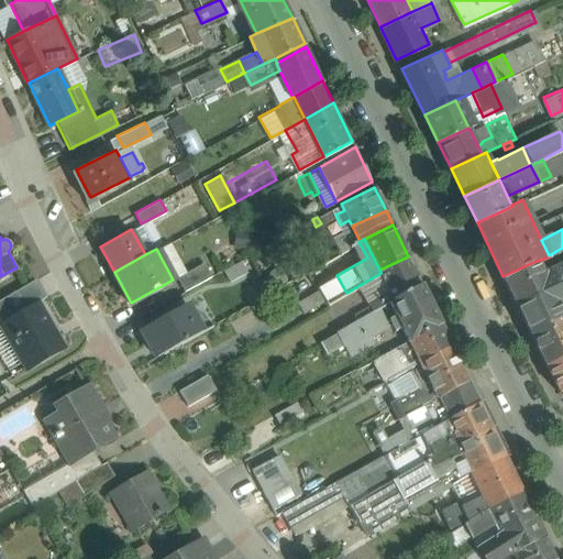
[(408,256),(379,270),(381,273),(394,298),(421,283),(408,256)]
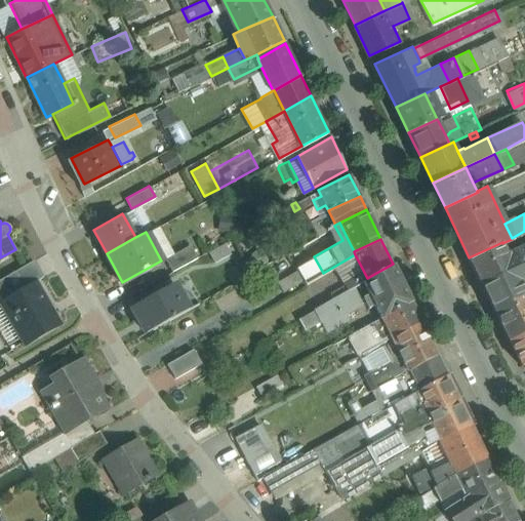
[(502,242),(469,257),(481,283),(515,267),(507,252),(502,243),(502,242)]
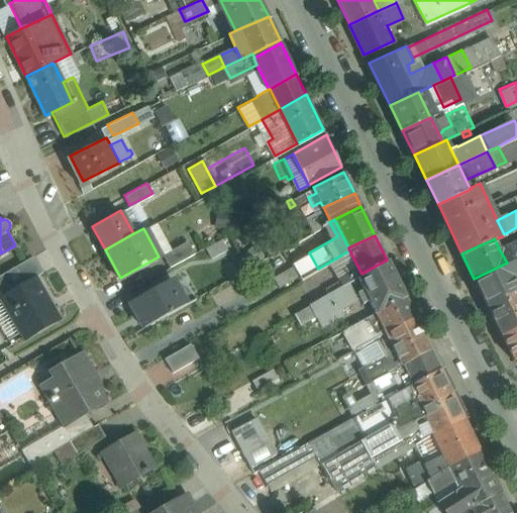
[(187,239),(162,252),(169,266),(194,252),(187,239)]
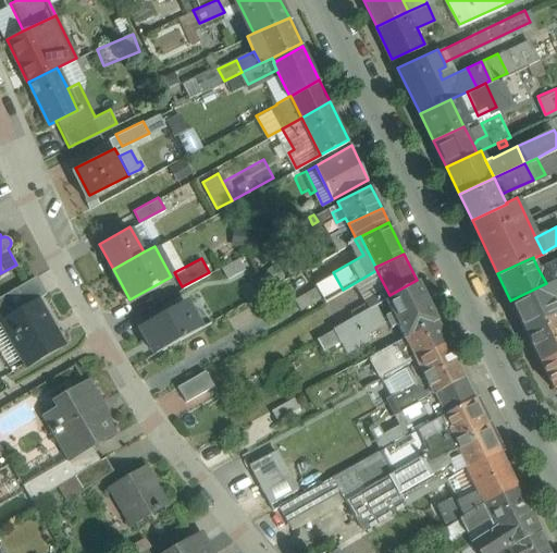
[(556,258),(537,268),(546,283),(556,278),(556,258)]
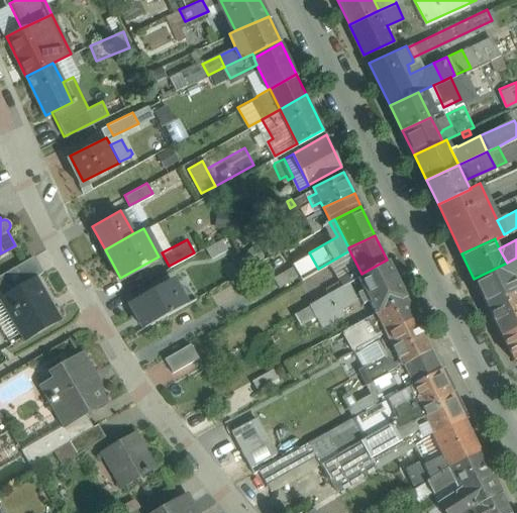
[(309,252),(292,263),(293,264),(299,275),(301,278),(318,269),(309,252)]
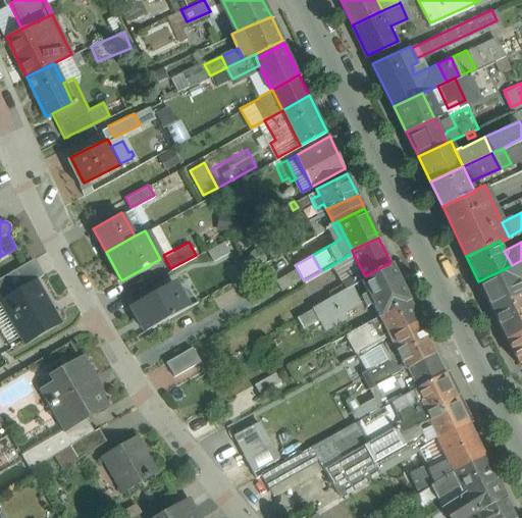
[(521,260),(512,265),(519,280),(521,278),(521,260)]
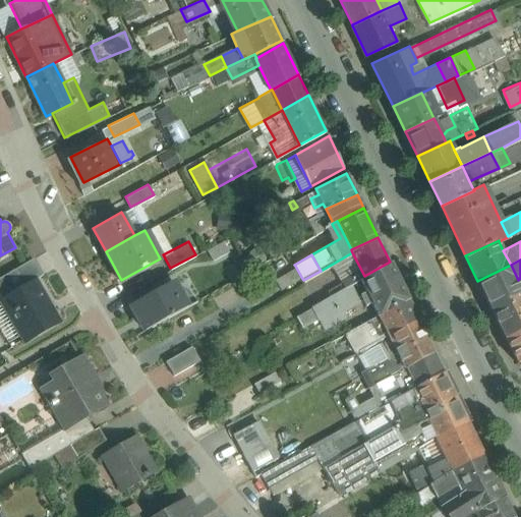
[(362,278),(361,278),(366,290),(360,293),(366,303),(371,300),(378,313),(407,297),(390,262),(364,276),(362,278)]
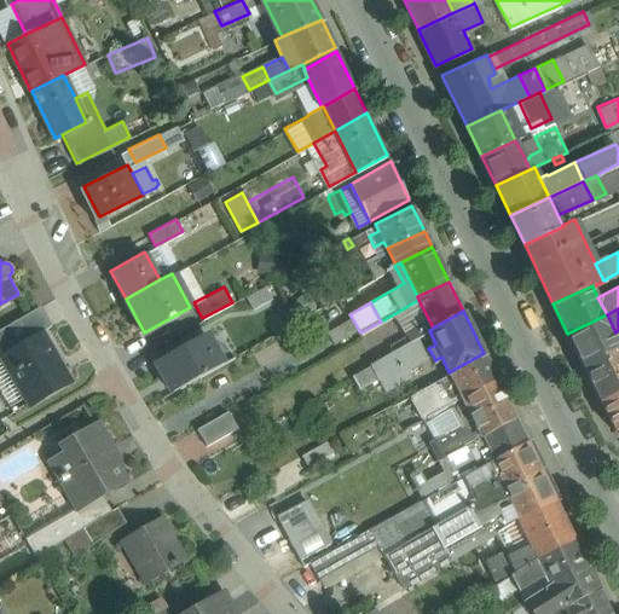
[(607,314),(567,334),(582,363),(618,347),(618,346),(618,340),(615,332),(607,314)]
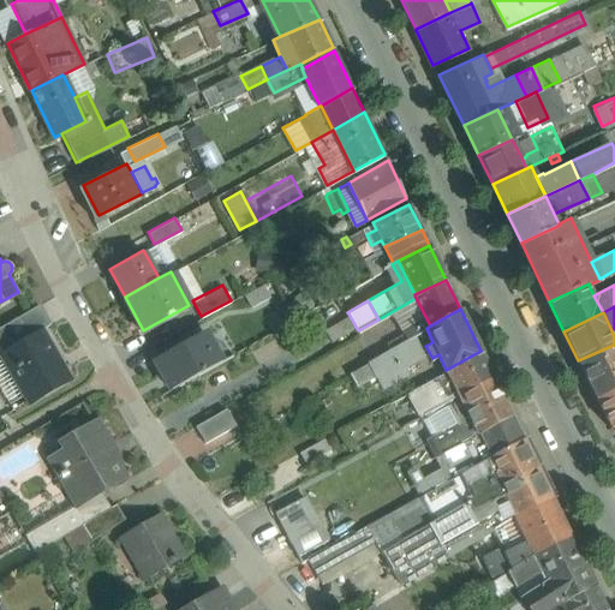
[(348,314),(324,328),(332,340),(356,327),(348,314)]
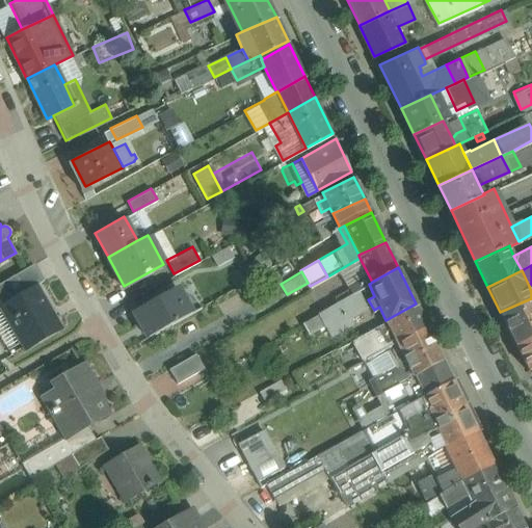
[(16,272),(0,281),(0,300),(1,304),(25,290),(16,272)]
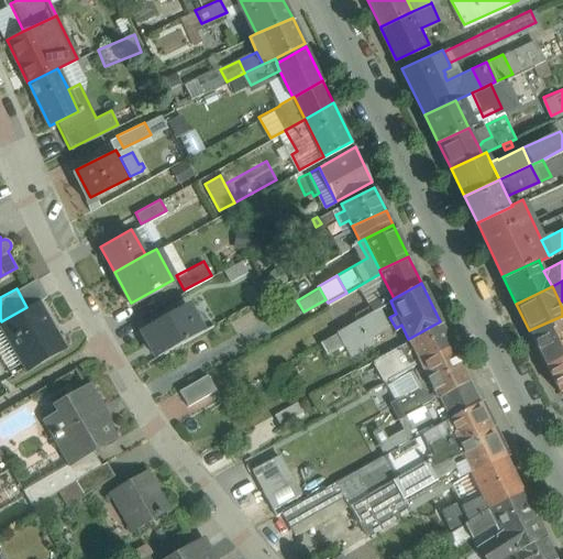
[(385,288),(367,298),(374,310),(390,300),(392,300),(385,288)]
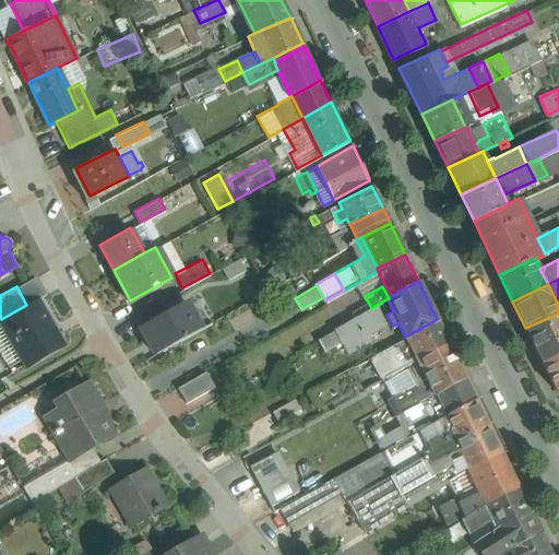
[(26,305),(1,319),(26,362),(61,341),(36,299),(26,305)]
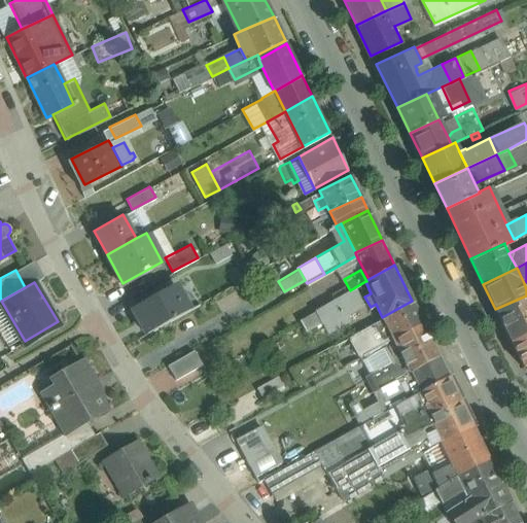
[(176,283),(133,308),(146,333),(189,308),(176,283)]
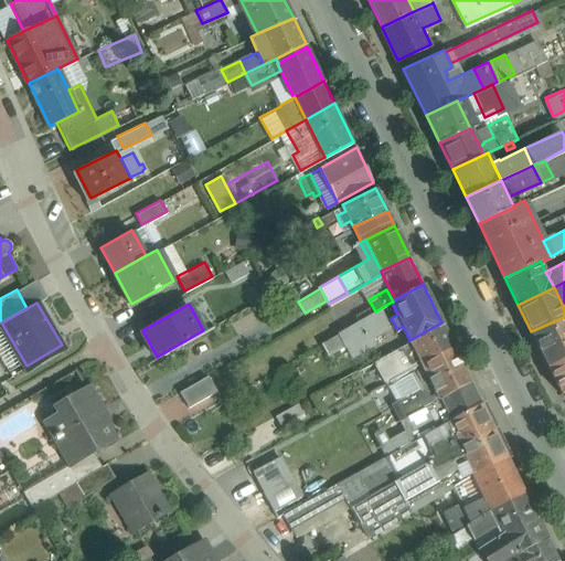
[(375,311),(361,319),(366,330),(385,319),(380,309),(375,311)]
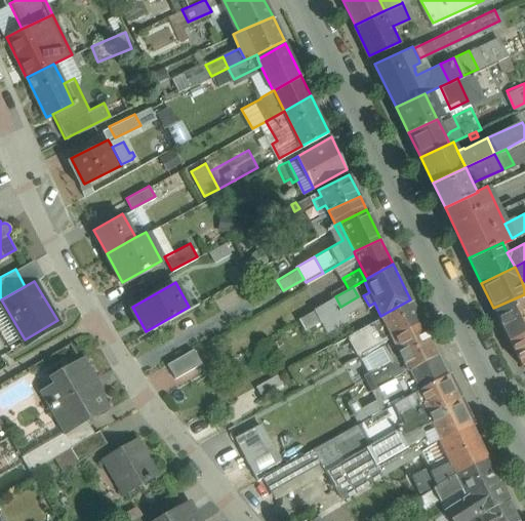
[(524,295),(524,294),(493,308),(509,339),(524,331),(524,295)]
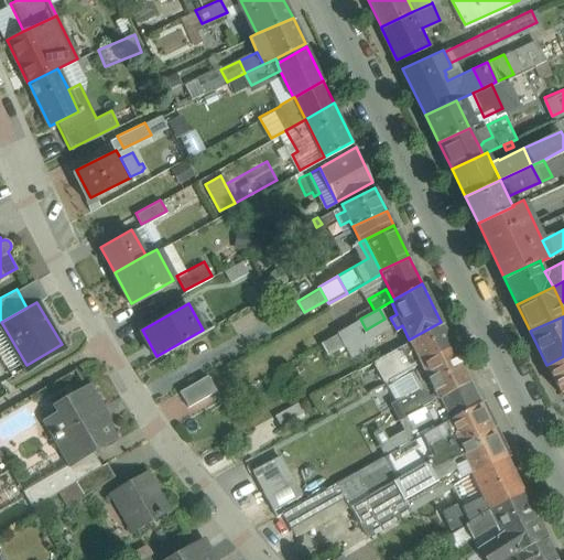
[(360,319),(321,341),(327,352),(346,341),(351,353),(371,342),(366,330),(360,319)]
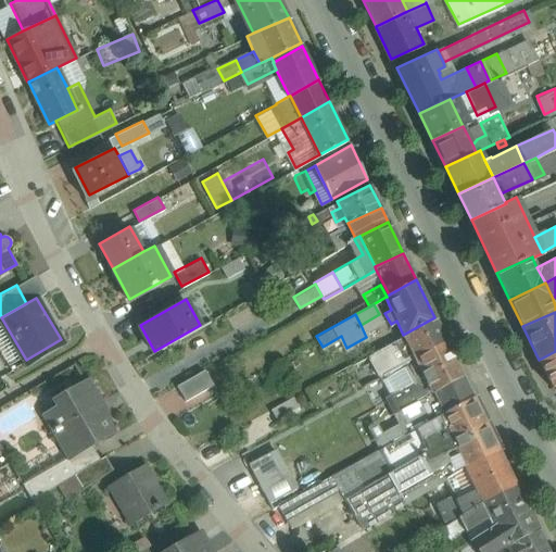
[(403,335),(371,352),(383,374),(408,361),(445,340),(434,317),(403,335)]
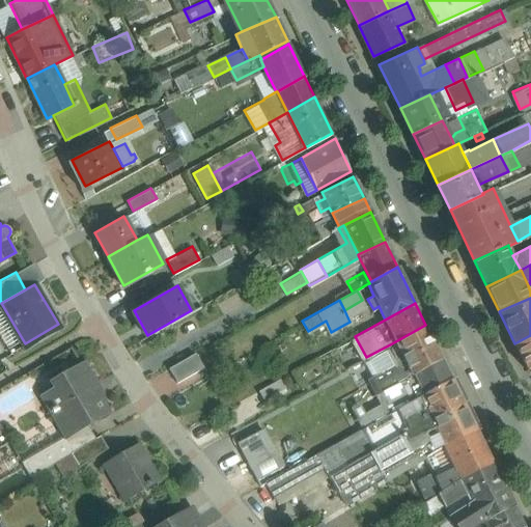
[(425,325),(390,344),(394,355),(400,352),(406,361),(412,373),(414,372),(442,357),(425,325)]
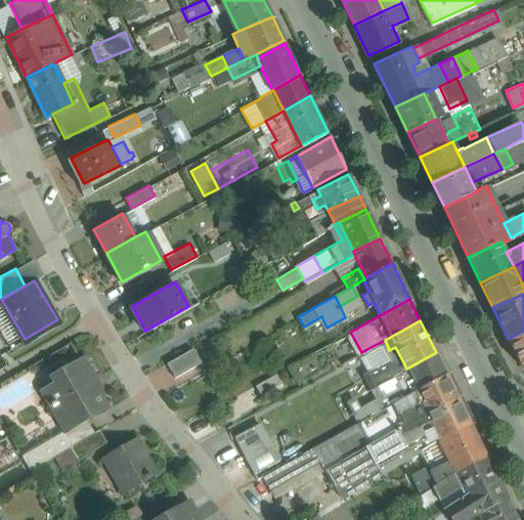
[(523,331),(508,339),(520,363),(523,360),(523,331)]
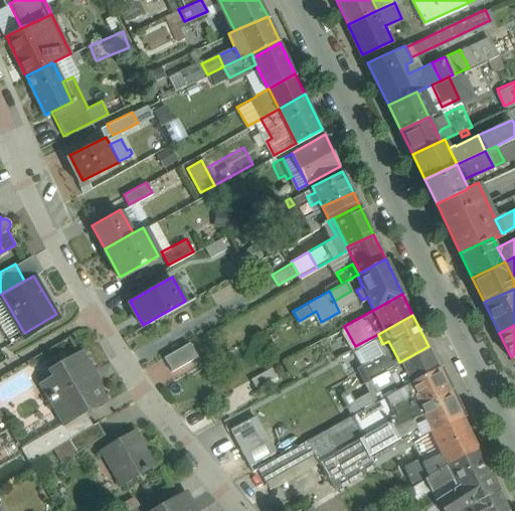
[(261,341),(250,338),(243,358),(252,361),(261,341)]
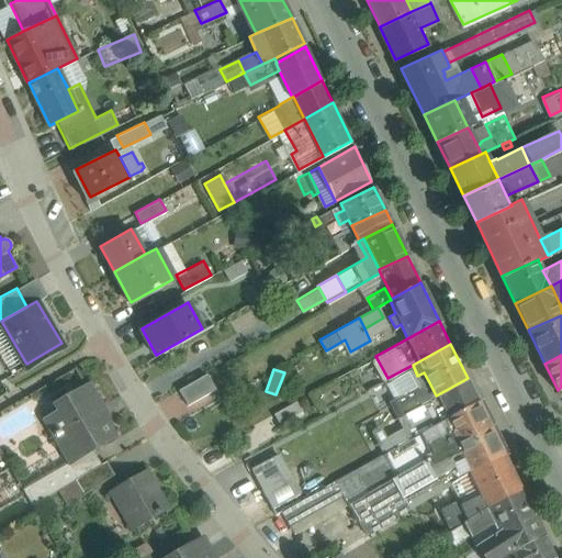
[(184,401),(217,390),(212,372),(179,383),(184,401)]
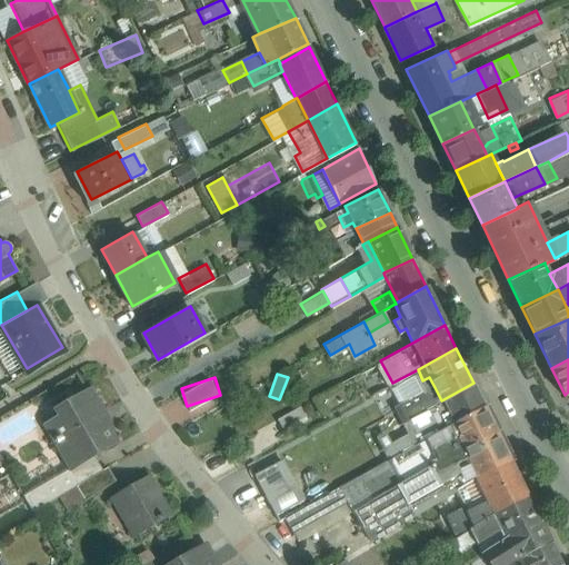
[(473,383),(443,399),(449,412),(453,420),(483,405),(473,383)]
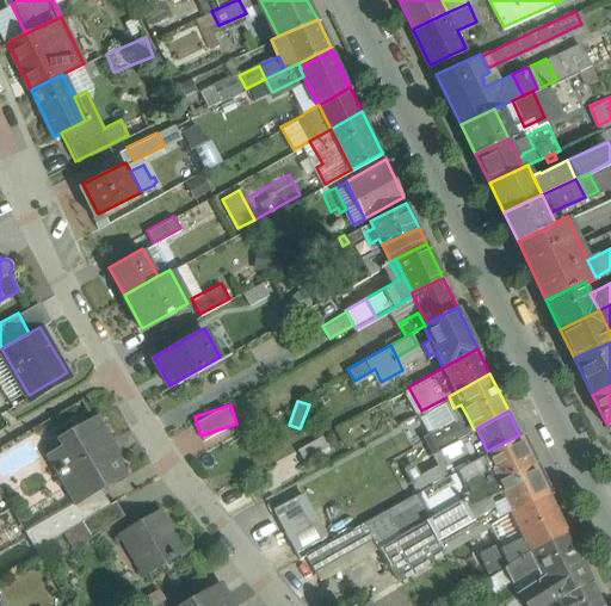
[(97,415),(59,437),(63,444),(48,453),(61,475),(69,470),(84,495),(84,496),(100,487),(124,472),(106,440),(111,438),(97,415)]
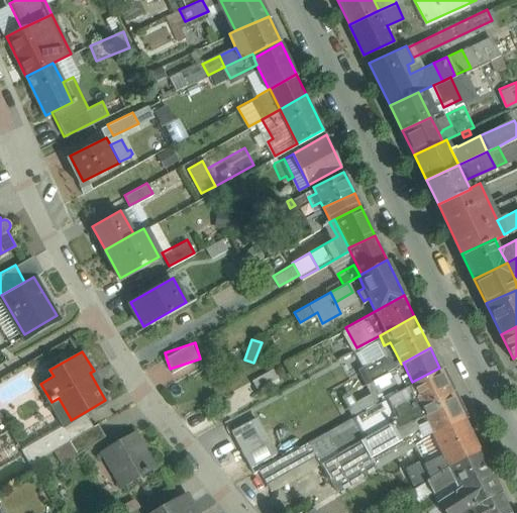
[(395,351),(375,362),(382,375),(401,364),(395,351)]
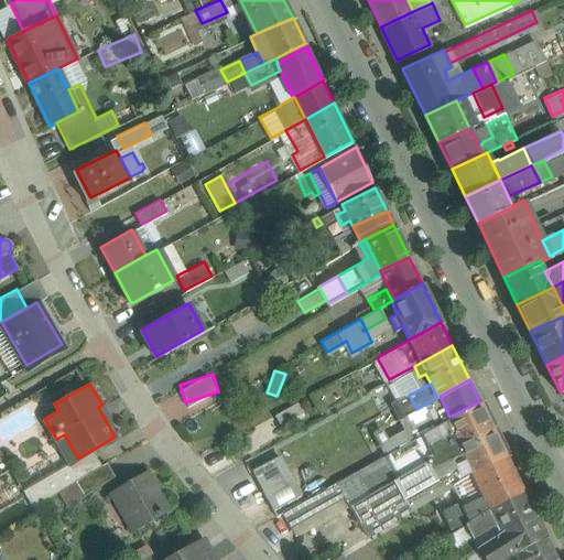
[(409,395),(401,399),(409,413),(416,409),(409,395)]
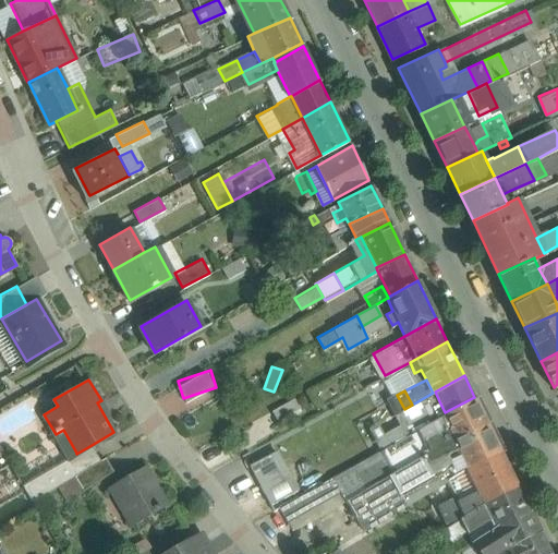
[(412,405),(417,416),(425,411),(440,404),(435,392),(412,405)]
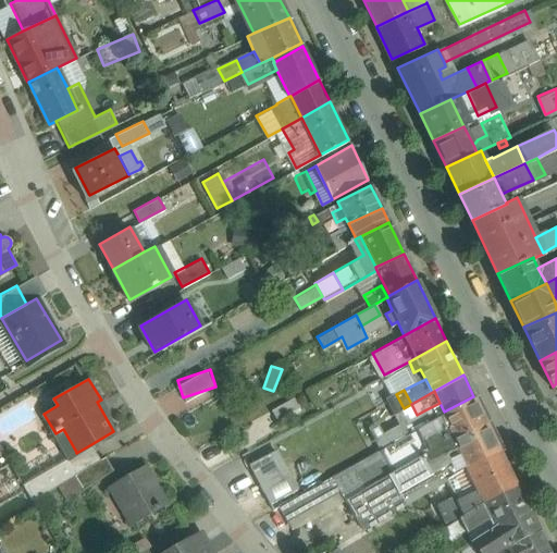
[(293,396),(271,408),(277,419),(299,407),(293,396)]
